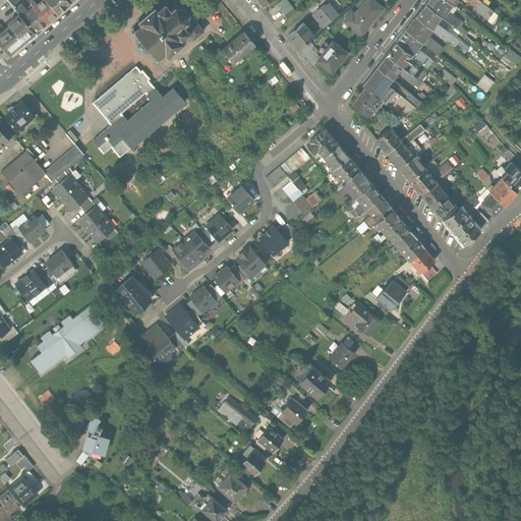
[(7,0),(20,14),(21,16),(30,10),(21,0),(7,0)]
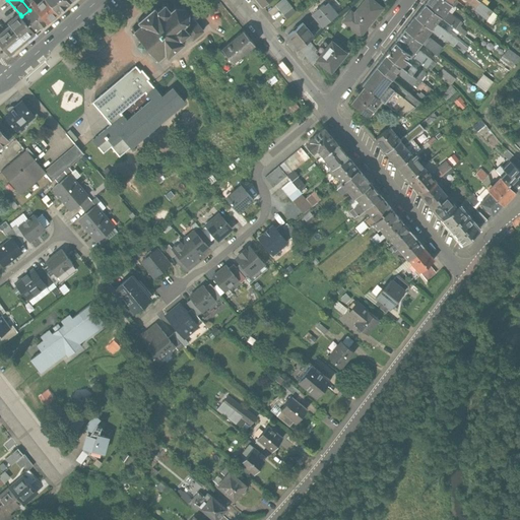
[(27,0),(21,0),(29,10),(34,7),(27,0)]
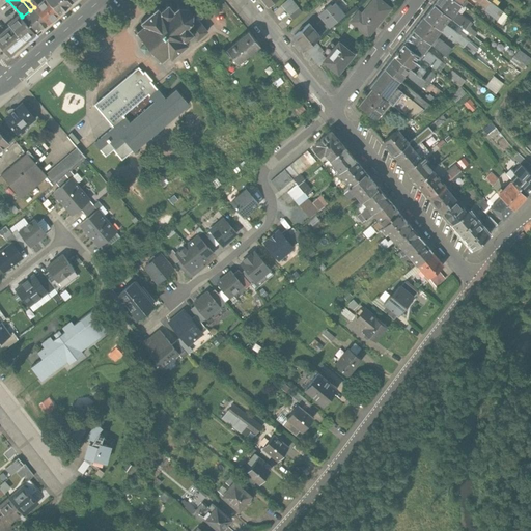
[(50,24),(60,15),(48,0),(43,0),(42,1),(39,3),(35,0),(32,2),(35,5),(50,24)]
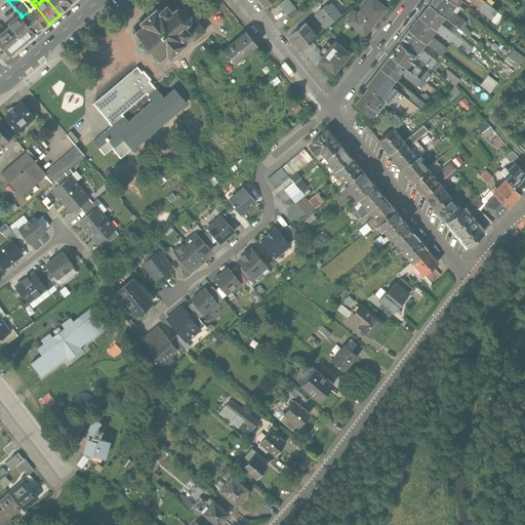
[(47,0),(59,14),(73,4),(69,0),(47,0)]
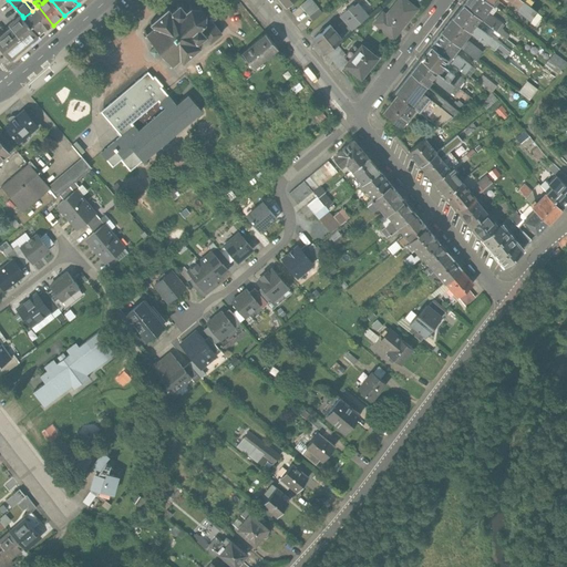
[(279,0),(288,9),(298,0),(279,0)]
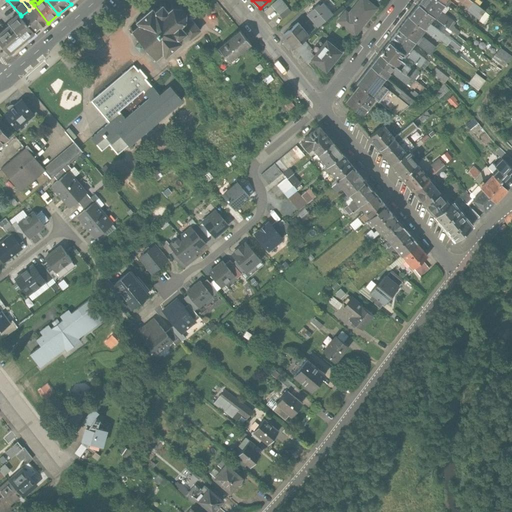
[(274,0),(271,3),(282,18),(292,10),(283,0),(274,0)]
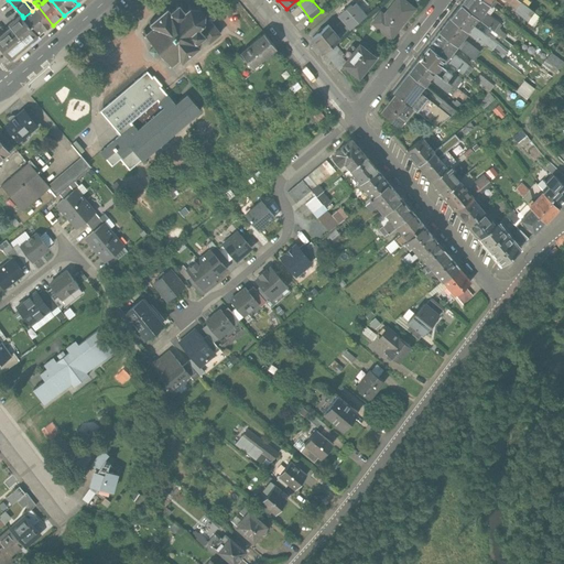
[(419,9),(408,0),(398,0),(387,15),(381,11),(371,23),(393,41),(419,9)]
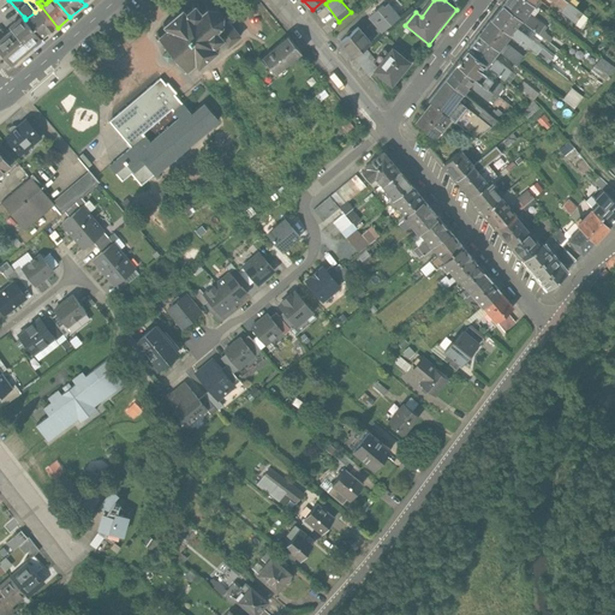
[(527,0),(507,0),(505,4),(525,21),(530,15),(536,6),(527,0)]
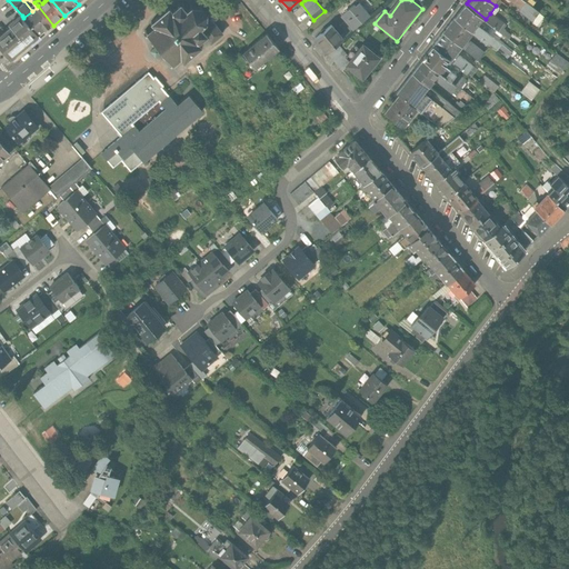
[(519,13),(535,26),(542,16),(523,1),(522,0),(508,0),(521,10),(519,13)]
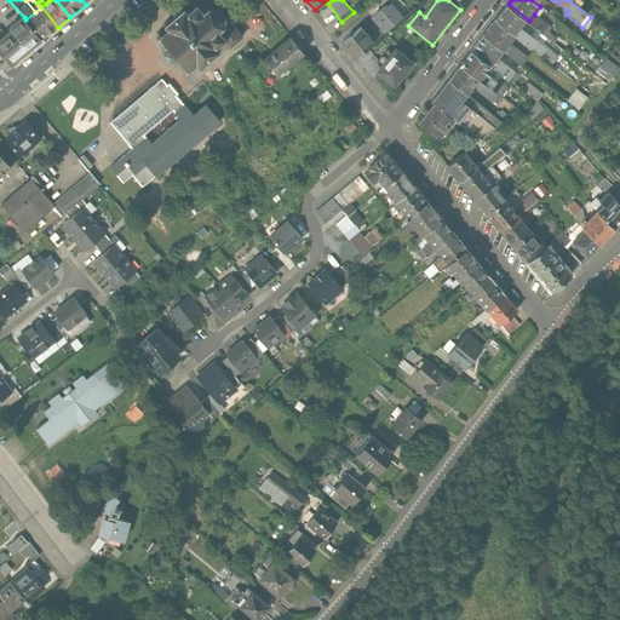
[(374,23),(369,28),(379,38),(403,15),(390,1),(371,19),(374,23)]
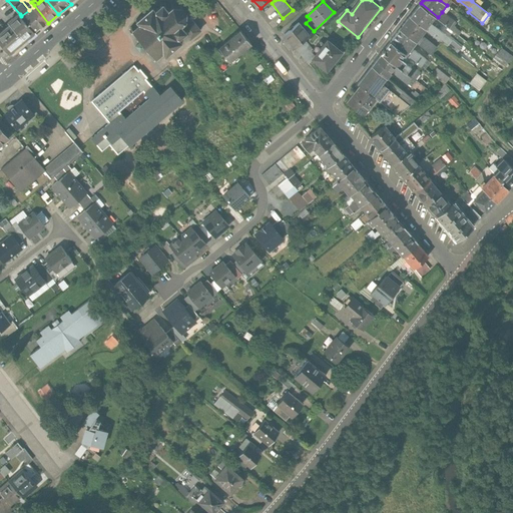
[(136,43),(143,51),(147,47),(148,49),(145,51),(147,53),(149,51),(154,56),(151,58),(153,60),(154,58),(156,61),(157,60),(158,60),(165,55),(167,54),(166,53),(172,48),(173,49),(174,48),(174,47),(179,42),(180,43),(181,42),(181,41),(182,40),(180,39),(178,38),(184,33),(185,35),(186,34),(189,39),(200,30),(191,19),(186,22),(187,21),(185,20),(185,14),(188,13),(187,11),(185,12),(181,7),(182,5),(180,4),(179,7),(173,6),(172,4),(170,4),(171,6),(167,9),(164,5),(165,4),(164,2),(163,4),(162,3),(160,2),(159,3),(160,5),(154,10),(153,8),(154,8),(152,6),(152,7),(151,6),(150,7),(150,8),(144,13),(144,12),(142,13),(143,14),(137,19),(137,18),(135,20),(136,20),(129,26),(130,27),(129,28),(131,30),(129,32),(130,33),(133,31),(137,36),(135,39),(136,40),(139,38),(140,40),(136,43)]
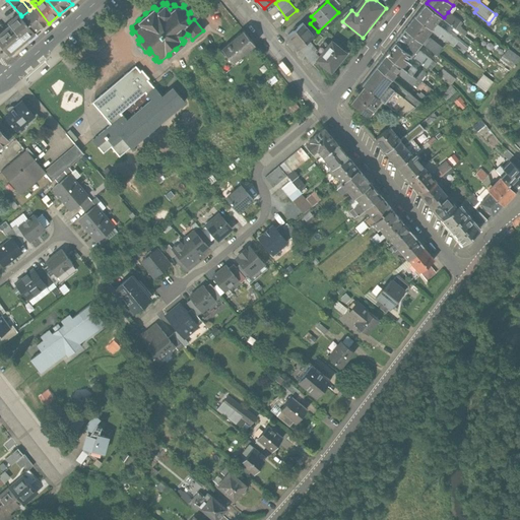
[(427,3),(415,17),(433,30),(438,24),(444,17),(427,3)]
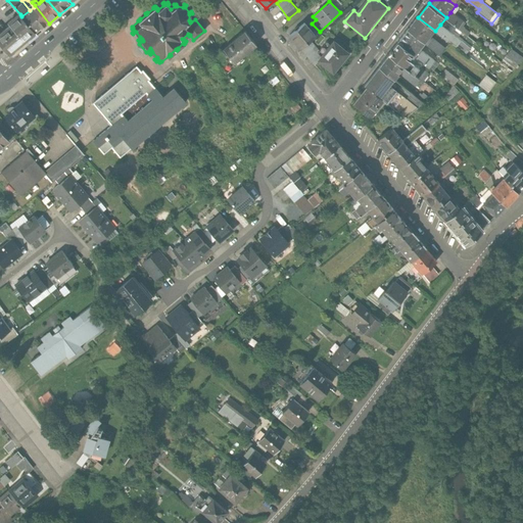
[(36,34),(49,24),(35,5),(34,7),(30,10),(21,16),(36,34)]
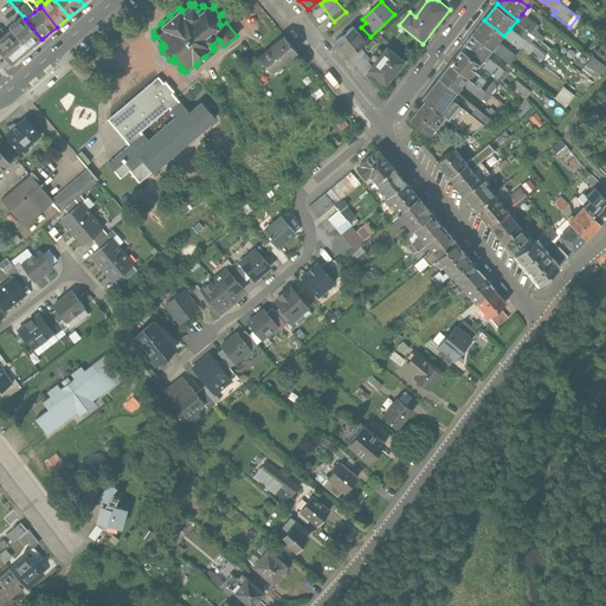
[(314,12),(321,23),(329,17),(322,6),(314,12)]
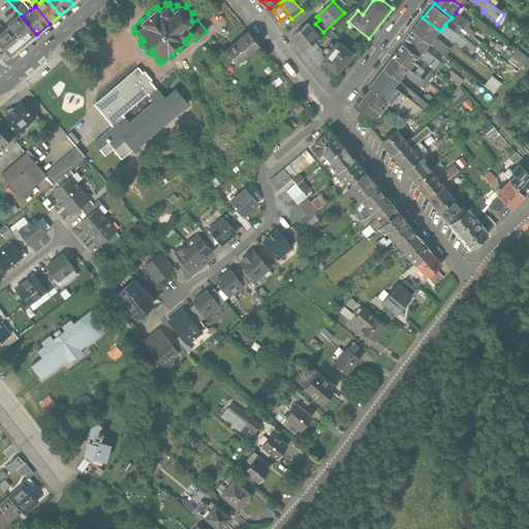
[(456,12),(452,18),(465,29),(470,24),(456,12)]
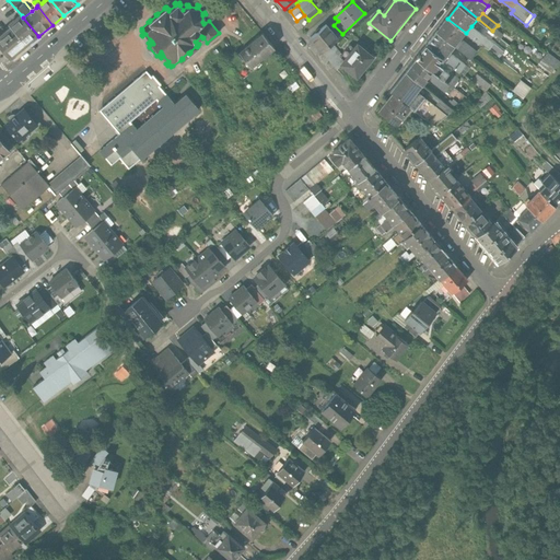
[(0,38),(0,47),(10,59),(14,56),(38,36),(23,18),(22,15),(11,24),(14,27),(0,38)]
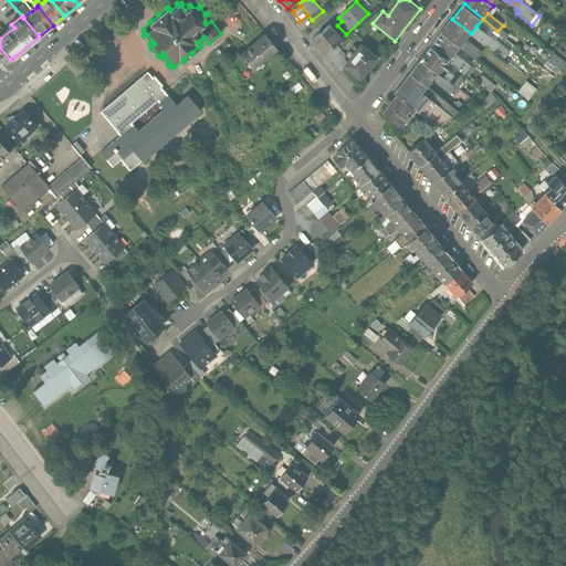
[(452,19),(442,32),(461,46),(465,40),(471,33),(452,19)]
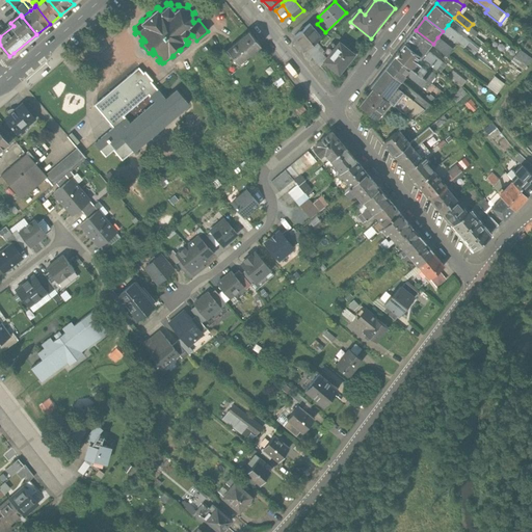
[(295,36),(308,50),(322,37),(310,23),(295,36)]
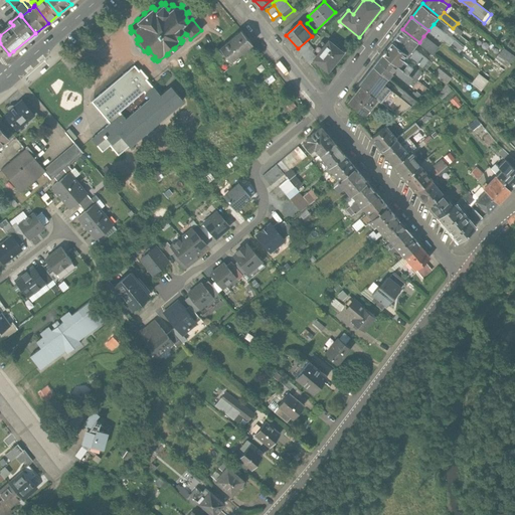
[(458,23),(453,28),(469,41),(473,36),(458,23)]
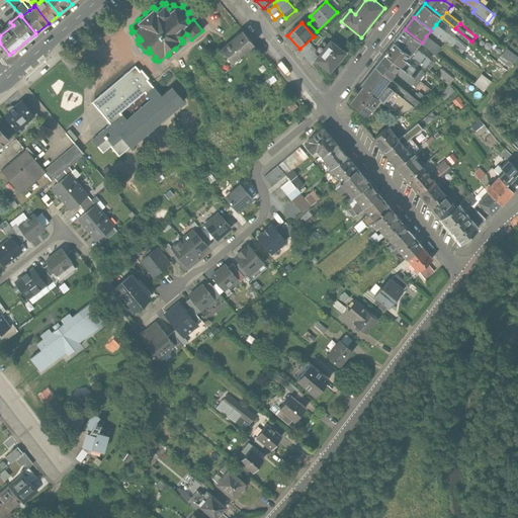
[(436,24),(431,30),(446,42),(451,36),(436,24)]
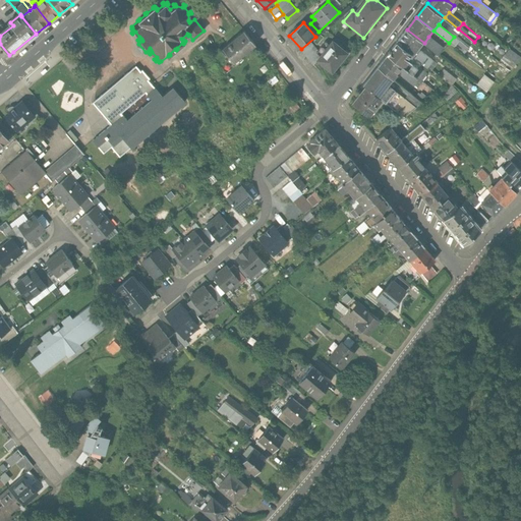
[(424,43),(407,30),(398,40),(415,54),(419,49),(424,43)]
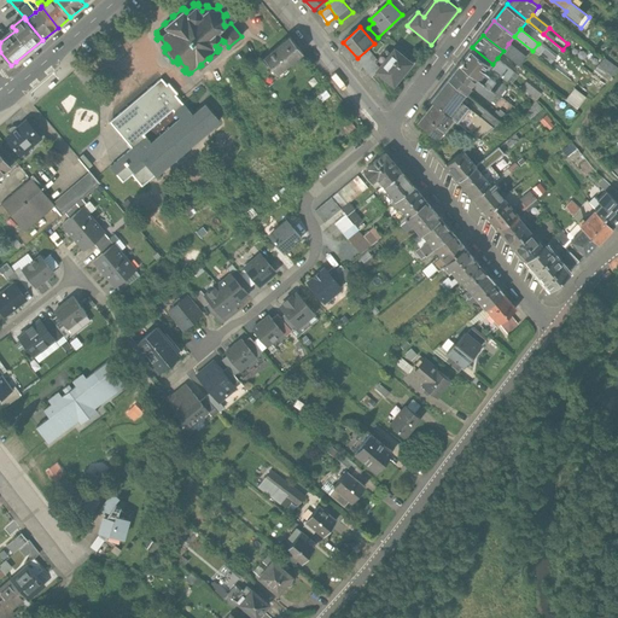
[(267,64),(278,77),(305,57),(295,44),(267,64)]
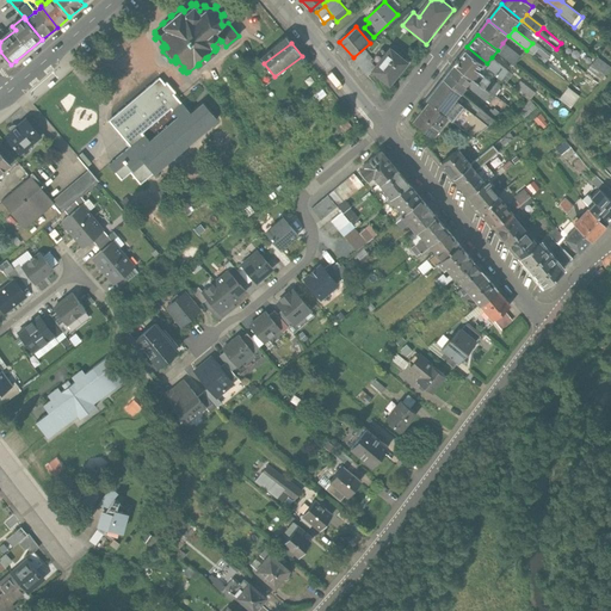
[(498,50),(514,63),(519,56),(503,43),(498,50)]
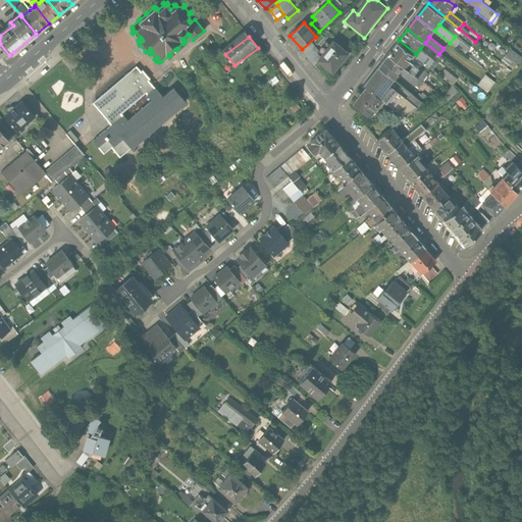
[(455,37),(450,43),(481,67),(486,61),(455,37)]
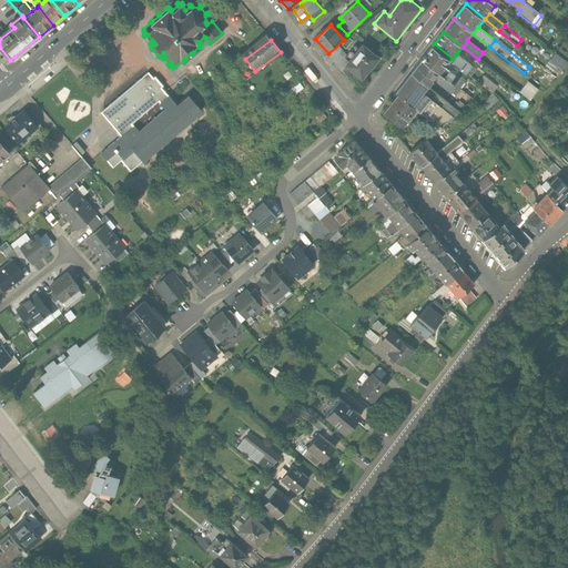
[(365,42),(346,66),(367,81),(386,59),(365,42)]
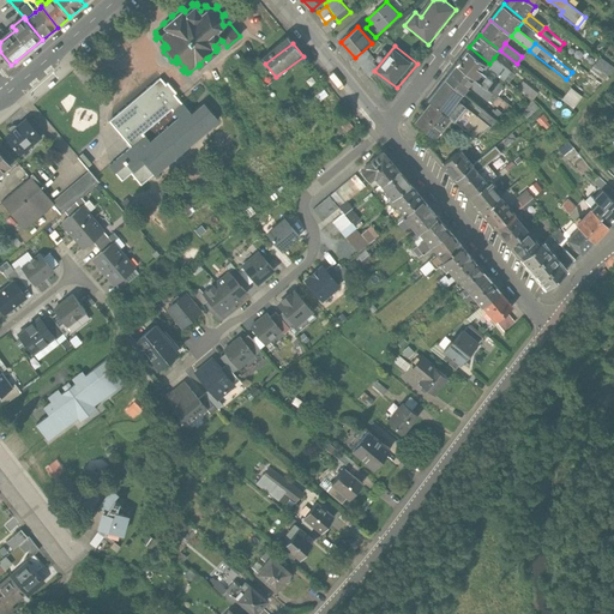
[(469,47),(458,61),(479,78),(483,71),(489,64),(469,47)]
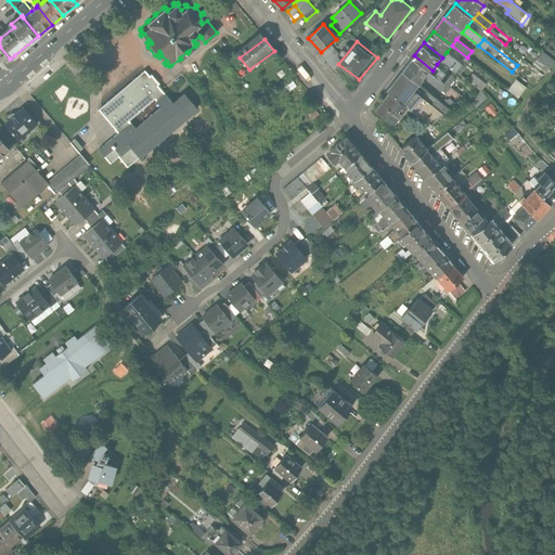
[(447,52),(442,57),(457,69),(462,64),(447,52)]
